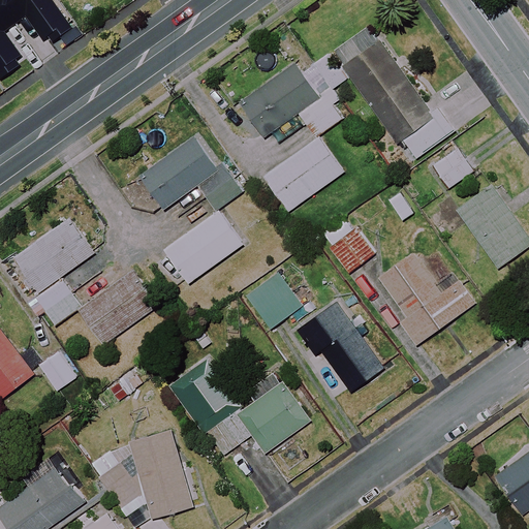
[(418,159),(458,132),(439,105),(431,111),(383,40),(345,66),(398,143),(405,138),(418,159)]
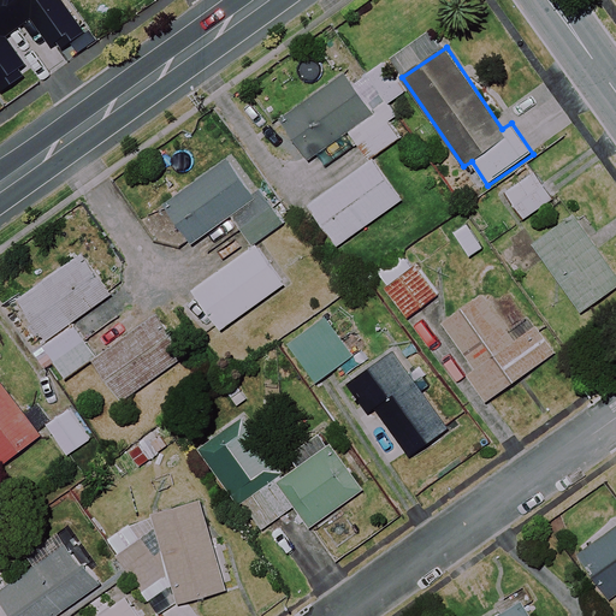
[(375,114),(351,132),(371,160),(402,138),(390,120),(397,116),(389,104),(404,93),(383,64),(354,83),(375,114)]
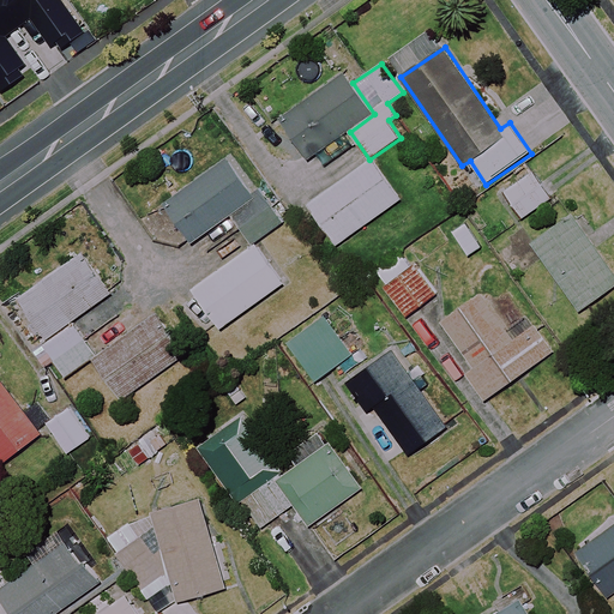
[(374,114),(353,83),(345,72),(277,120),(306,161),(349,131),(350,132),(374,114)]
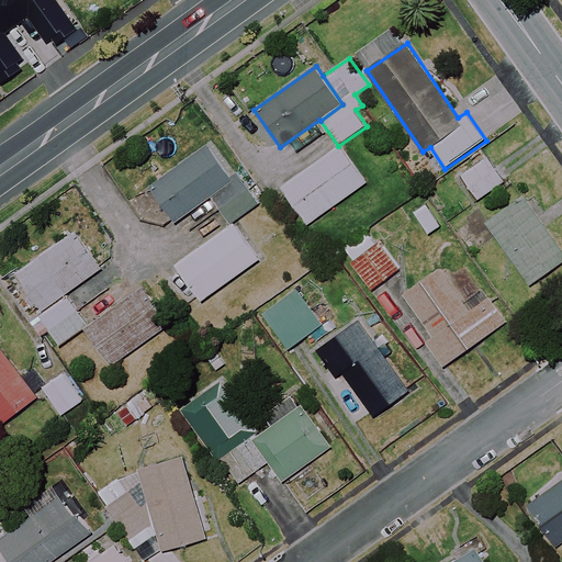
[(234,179),(208,145),(149,188),(176,223),(211,197),(232,224),(259,203),(239,176),(234,179)]
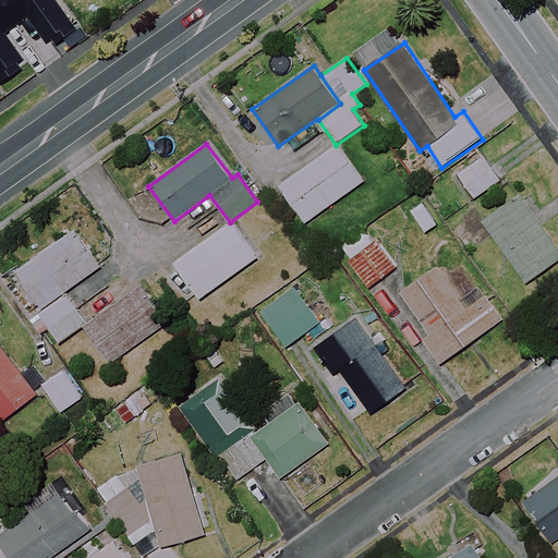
[(364,181),(339,145),(280,186),(306,223),(364,181)]
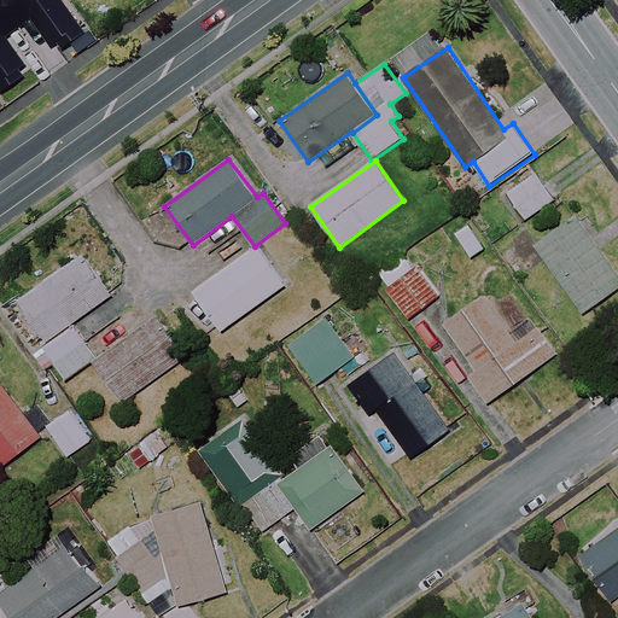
[(554,200),(537,174),(507,193),(525,220),(554,200)]
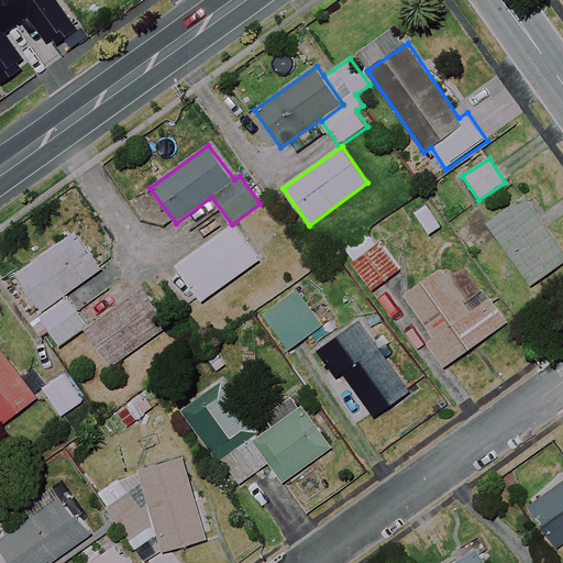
[(562,262),(562,251),(526,197),(488,222),(530,285),(562,262)]
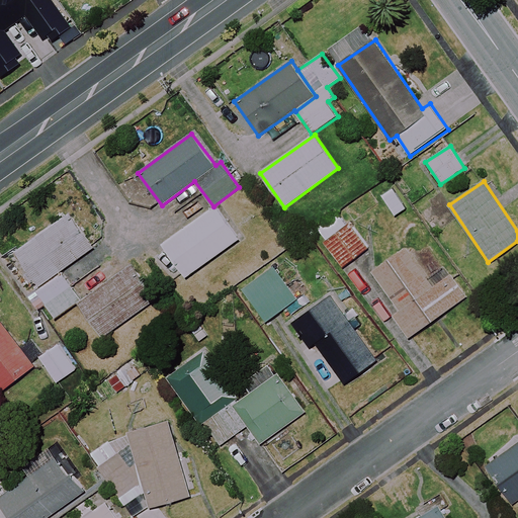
[(407,208),(394,188),(381,196),(395,217),(407,208)]
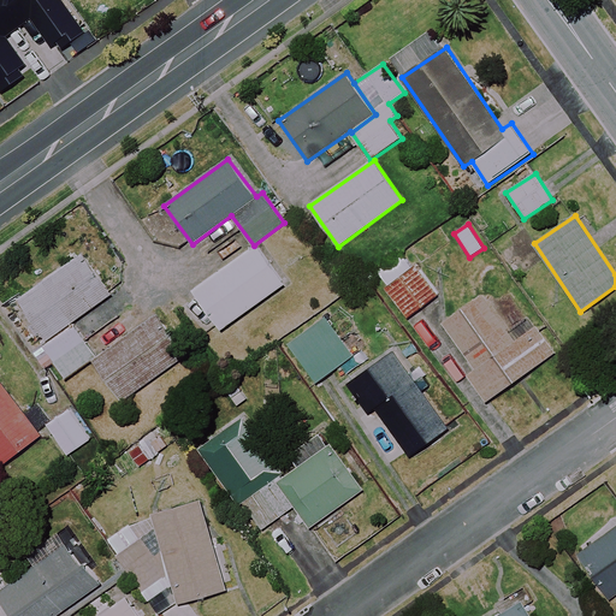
[(285,285),(258,246),(194,290),(221,330),(285,285)]
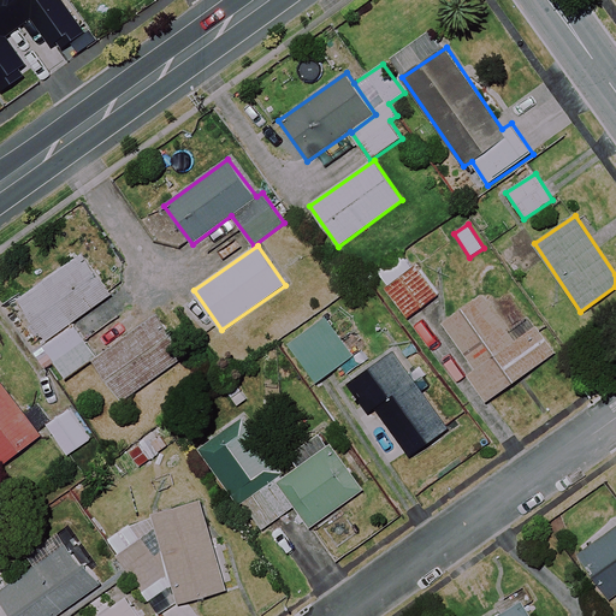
[(438,295),(407,250),(377,271),(407,317),(438,295)]
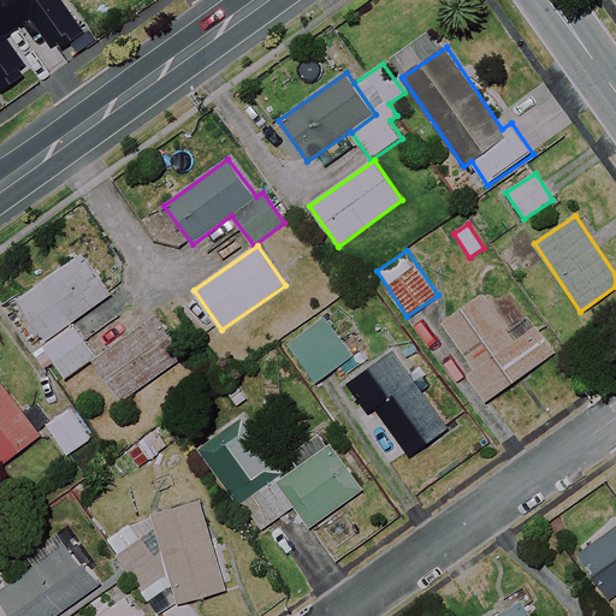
[(112,294),(83,254),(17,302),(46,343),(42,345),(66,379),(96,357),(72,323),(112,294)]
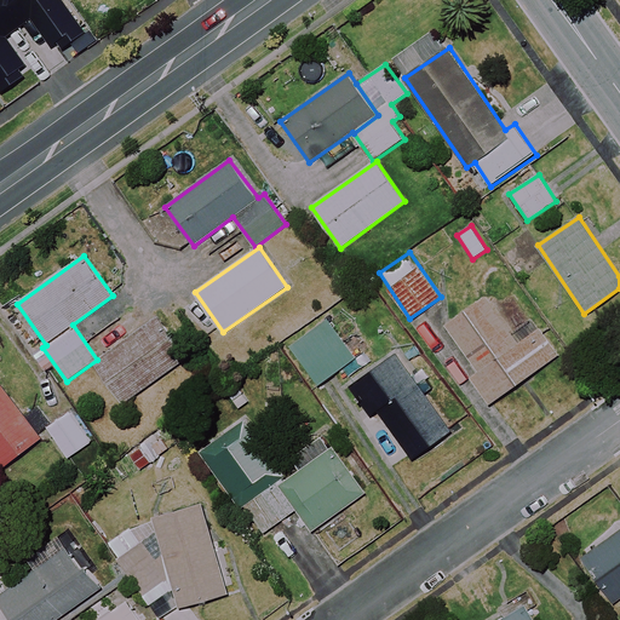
[(520,343),(487,297),(446,326),(477,371),(468,378),(487,406),(560,355),(540,328),(520,343)]
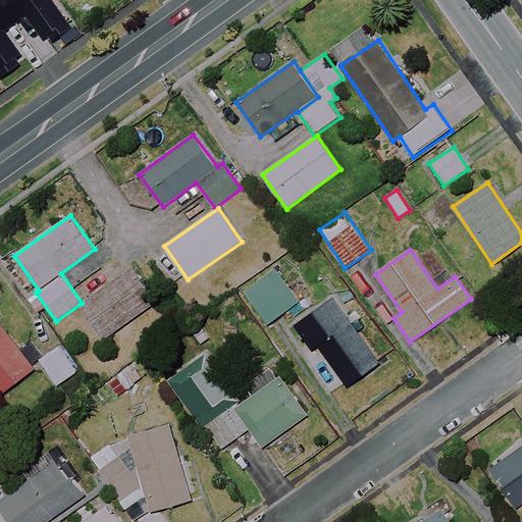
[(157,302),(133,268),(81,305),(105,340),(157,302)]
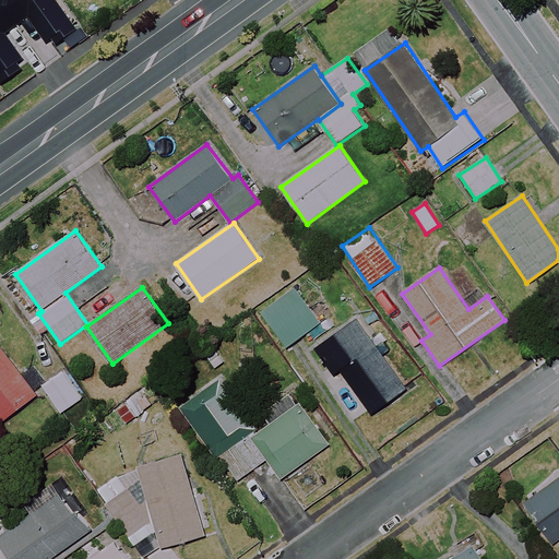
[(320,324),(294,287),(261,310),(286,347),(320,324)]
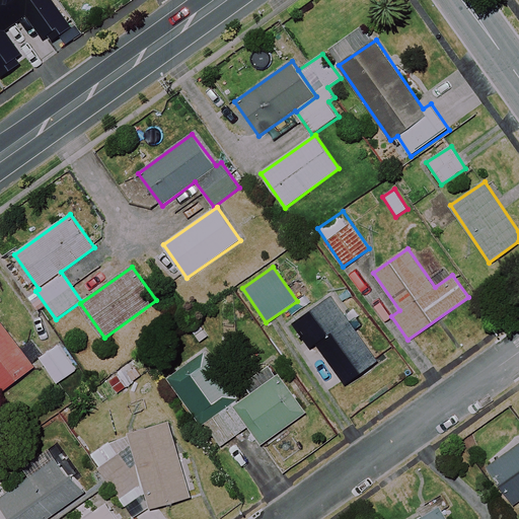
[(377,361),(331,293),(290,320),(308,348),(316,343),(344,383),(377,361)]
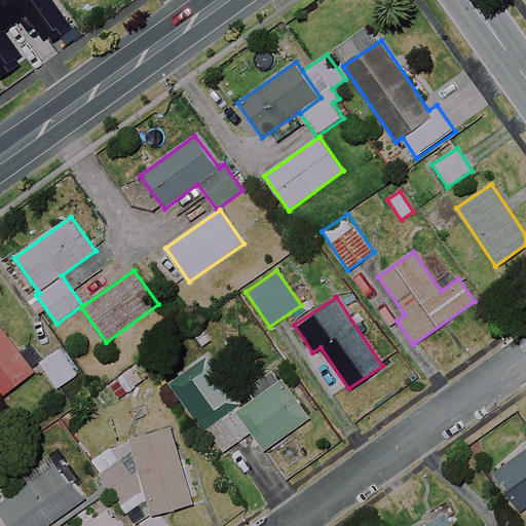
[(35,372),(0,325),(0,397),(1,398),(35,372)]
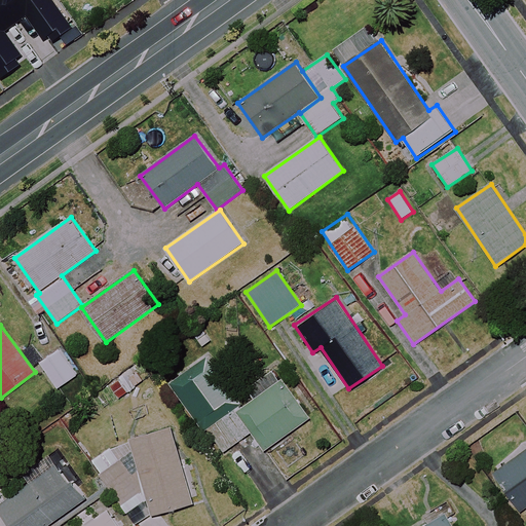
[(77,375),(60,349),(41,362),(59,387),(77,375)]
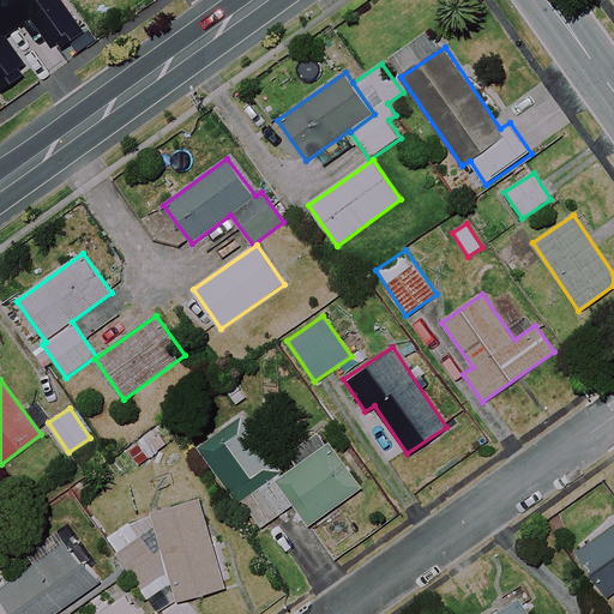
[(295,504),(277,479),(287,471),(277,459),(244,414),(200,446),(262,529),(295,504)]
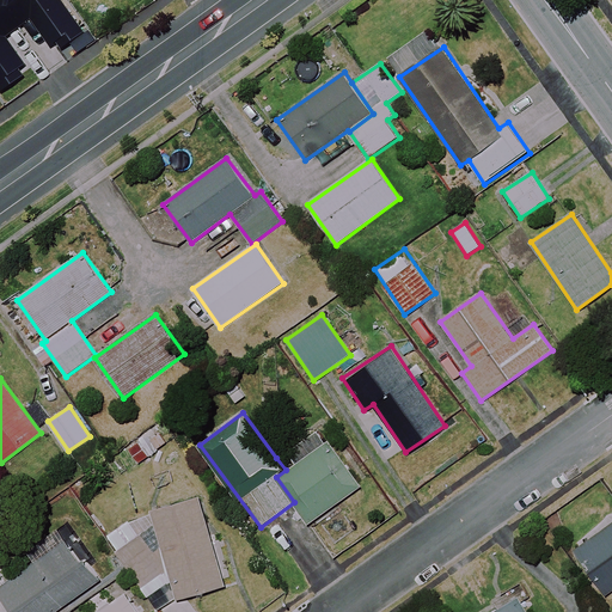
[(286,470),(276,477),(294,502),(311,524),(361,487),(318,428),(289,448),(298,461),(286,470)]
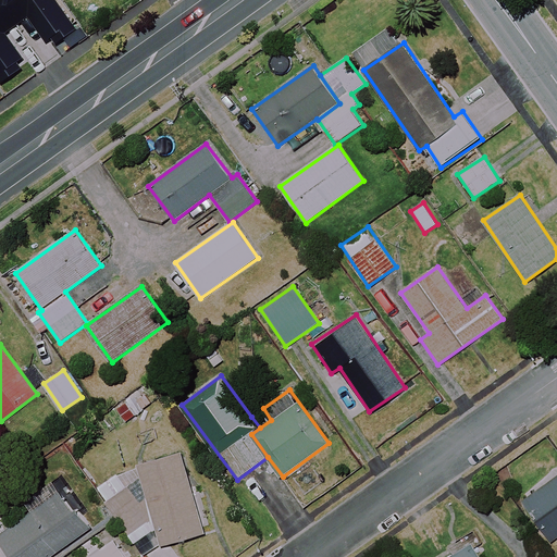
[(181,453),(140,465),(164,545),(206,533),(181,453)]
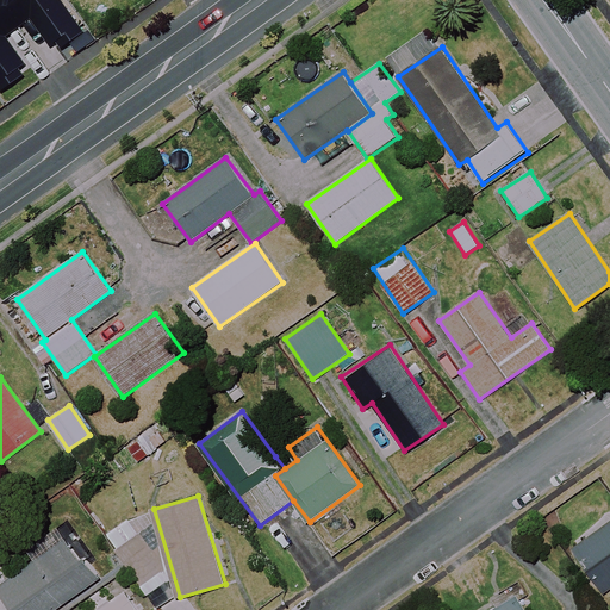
[(149,595),(174,577),(142,534),(156,523),(144,506),(105,536),(149,595)]
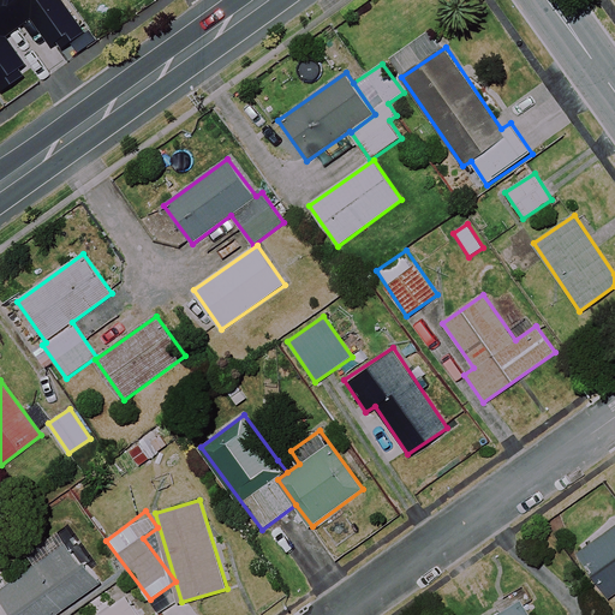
[(614,591),(614,525),(577,553),(608,597),(614,591)]
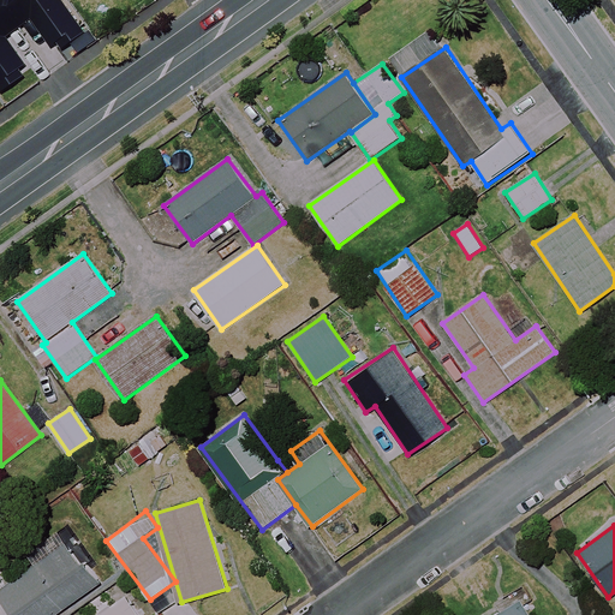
[(57,614),(102,583),(71,539),(0,590),(0,596),(13,614),(57,614)]
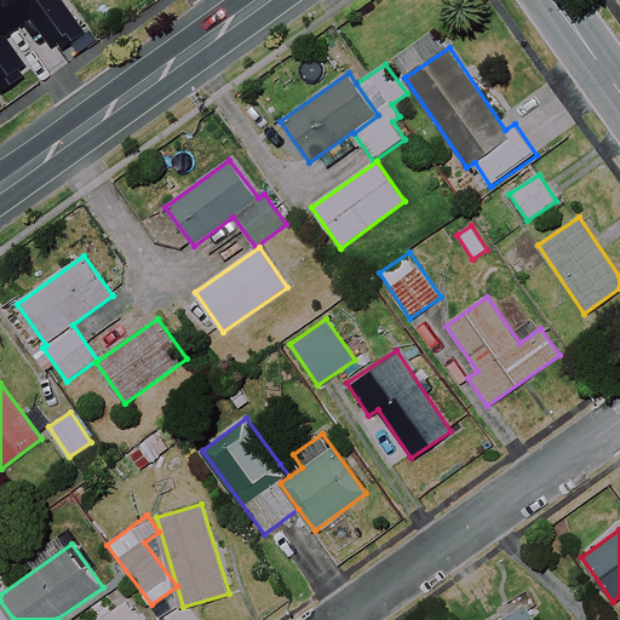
[(145,619),(131,600),(101,619),(145,619)]
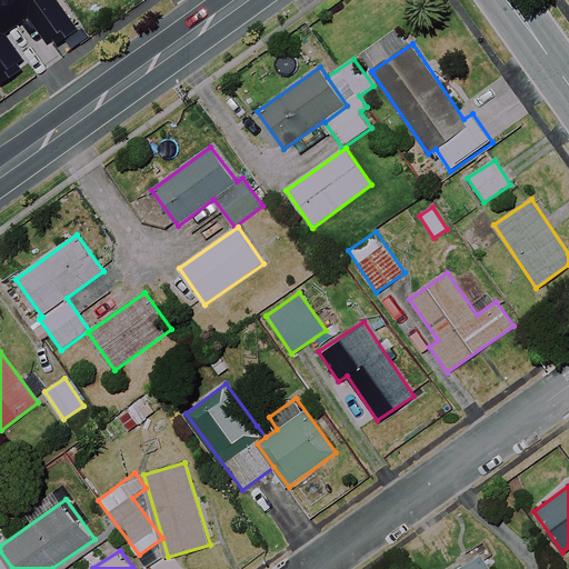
[(491,568),(483,555),(458,568),(491,568)]
